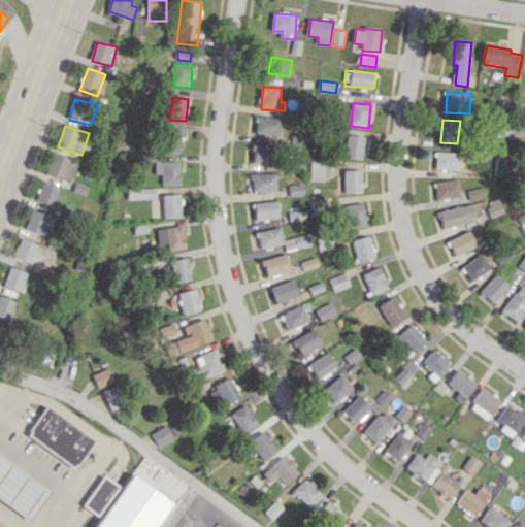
[(498,138),(514,139),(515,129),(499,128),(498,138)]
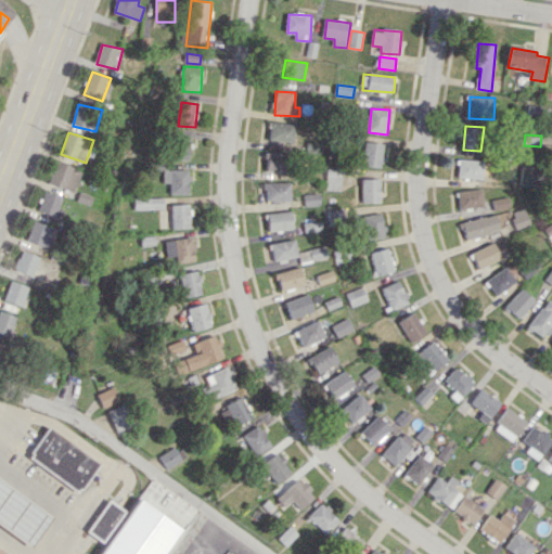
[(191,160),(193,138),(180,136),(178,159),(191,160)]
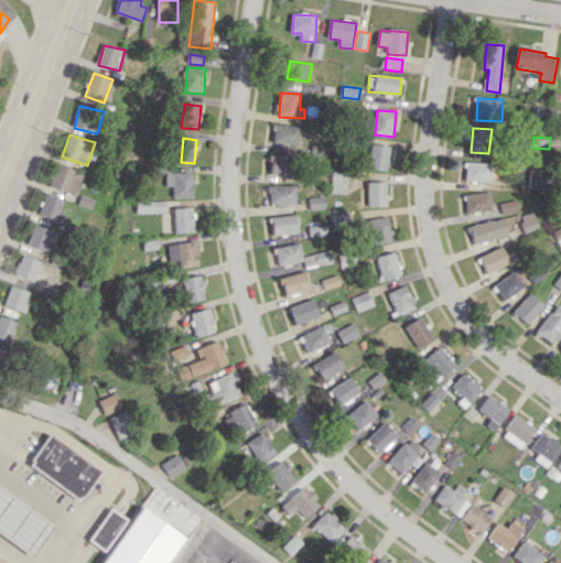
[(389,171),(390,147),(371,145),(370,170),(389,171)]
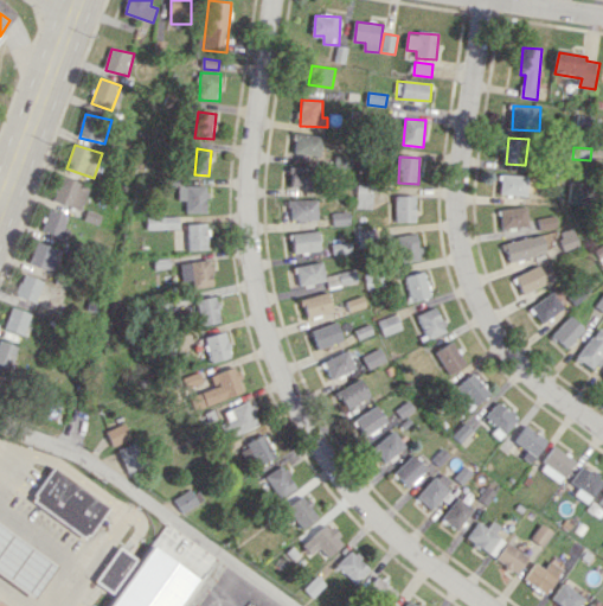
[(292,189),(315,189),(316,168),(293,168),(292,189)]
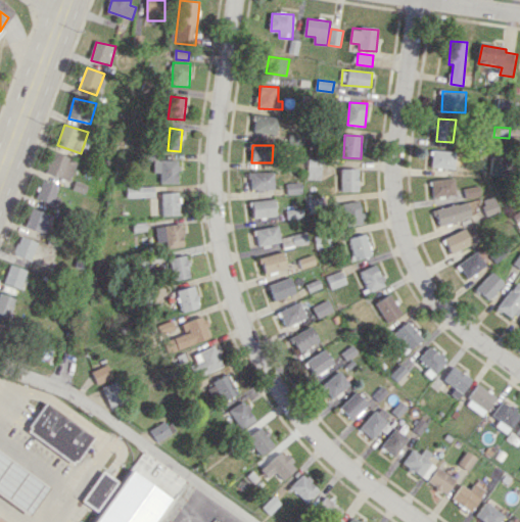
[(457,152),(433,151),(433,168),(456,169),(457,152)]
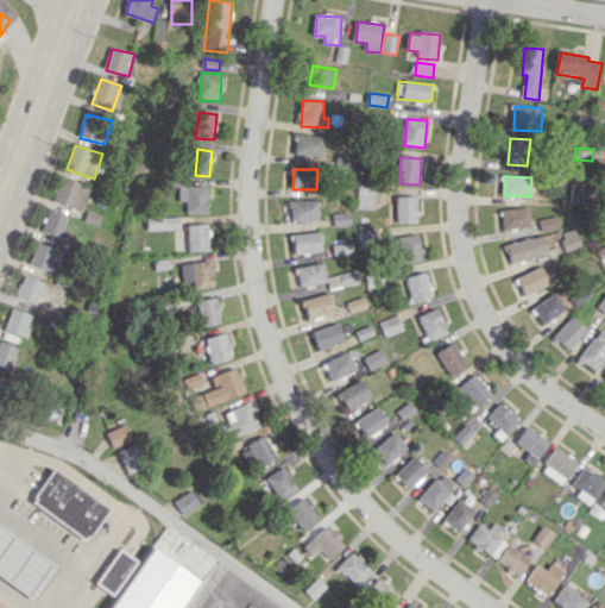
[(86,211),(90,186),(61,180),(56,204),(86,211)]
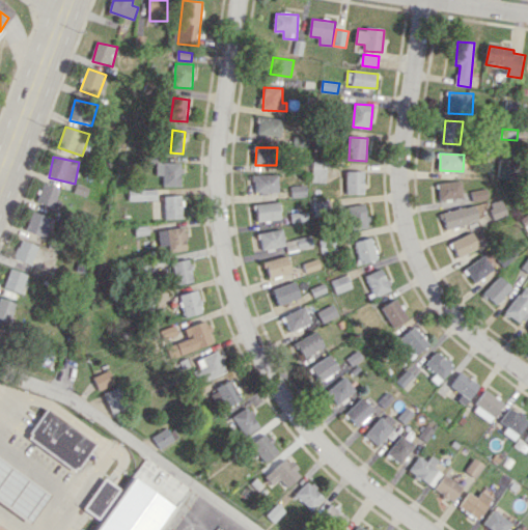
[(499,177),(515,178),(516,161),(500,160),(499,177)]
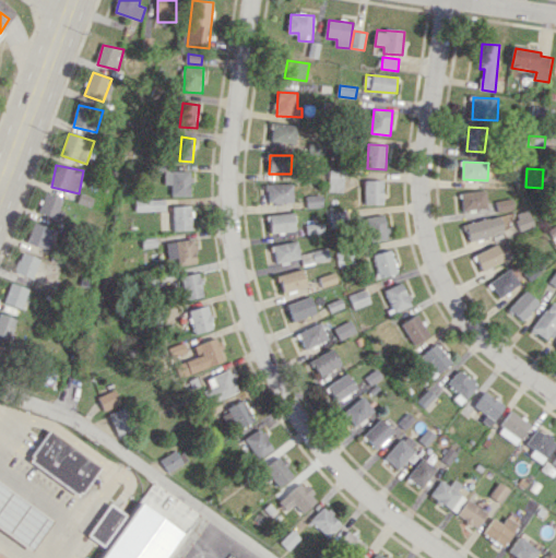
[(345,193),(346,171),(331,170),(330,192),(345,193)]
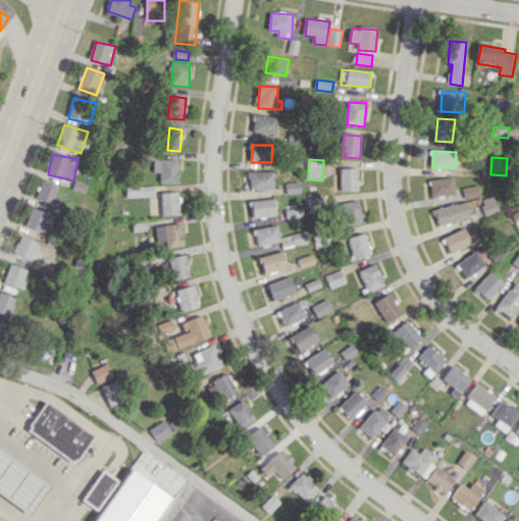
[(179,184),(179,160),(155,160),(155,173),(161,173),(161,183),(179,184)]
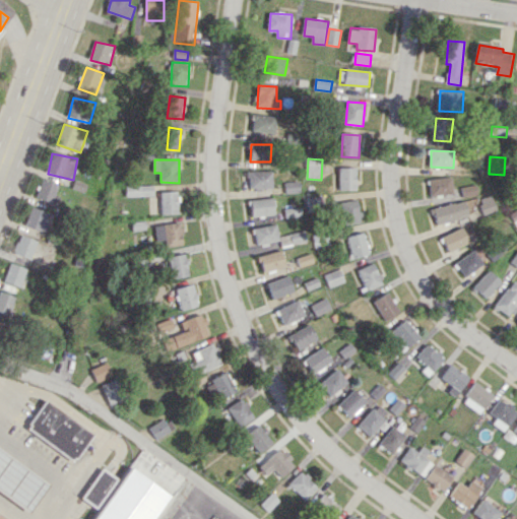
[(358,169),(340,169),(340,191),(358,191),(358,169)]
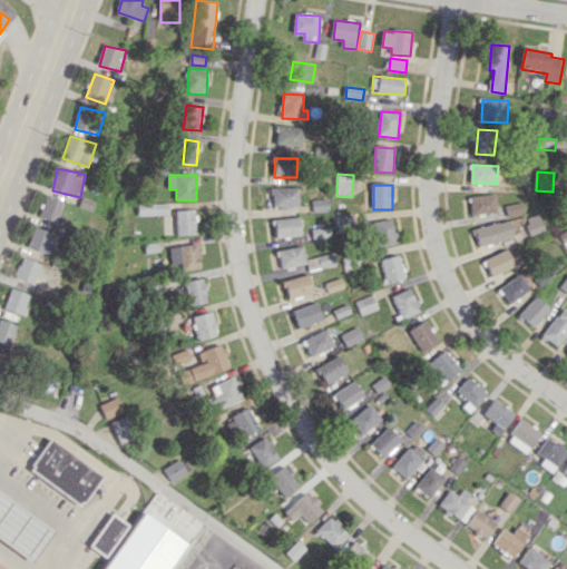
[(274,188),(275,207),(301,206),(301,188),(274,188)]
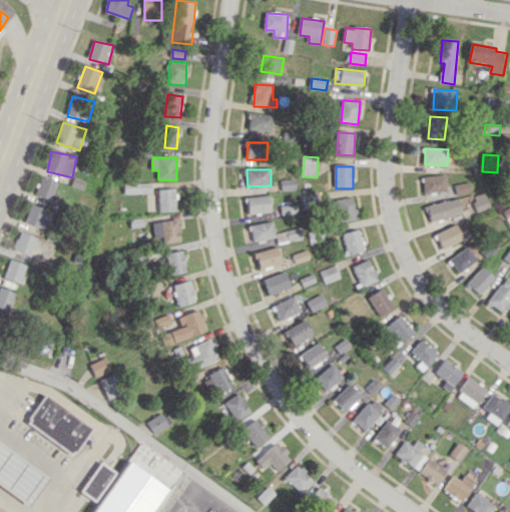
[(425,176),(426,193),(448,192),(448,175),(425,176)]
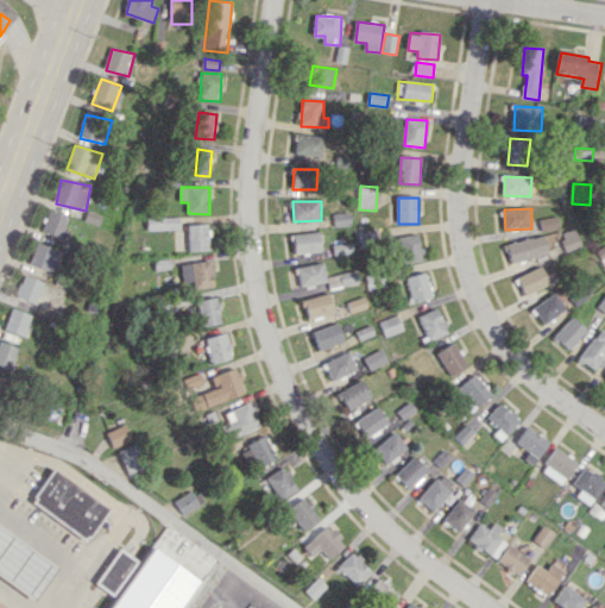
[(71,217),(50,211),(43,232),(69,240),(73,230),(68,229),(71,217)]
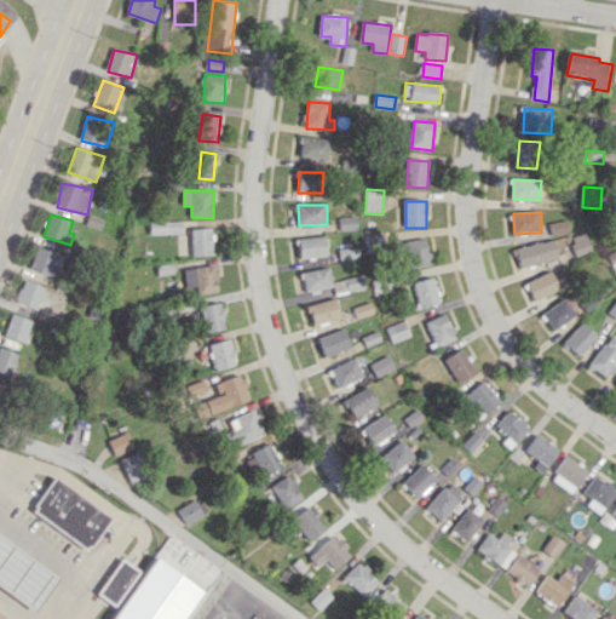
[(341,231),(360,230),(360,217),(341,218),(341,231)]
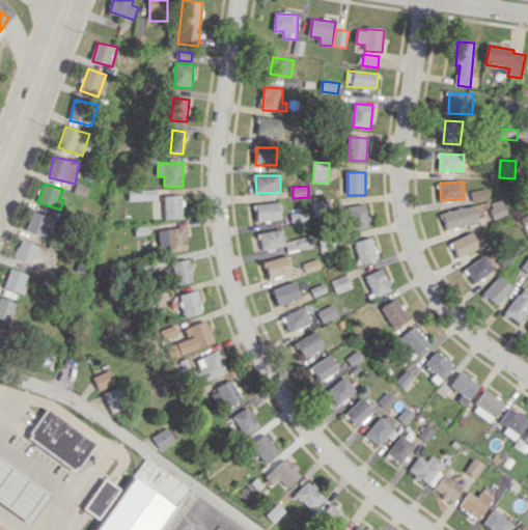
[(490,199),(488,189),(472,192),(474,201),(490,199)]
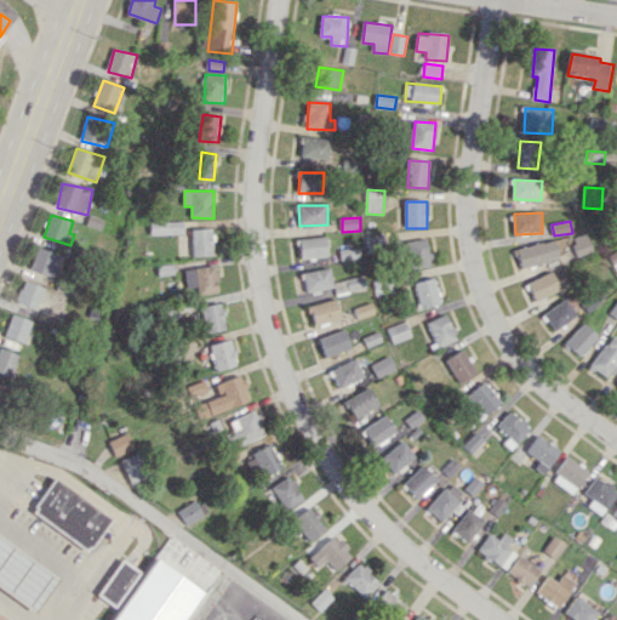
[(186,234),(184,222),(152,223),(153,235),(186,234)]
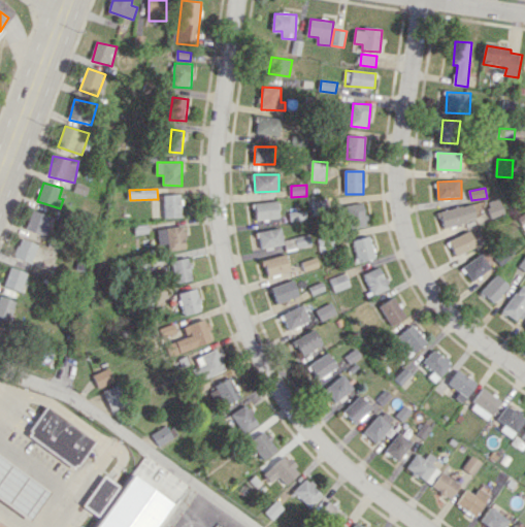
[(184,218),(182,194),(164,195),(165,218),(184,218)]
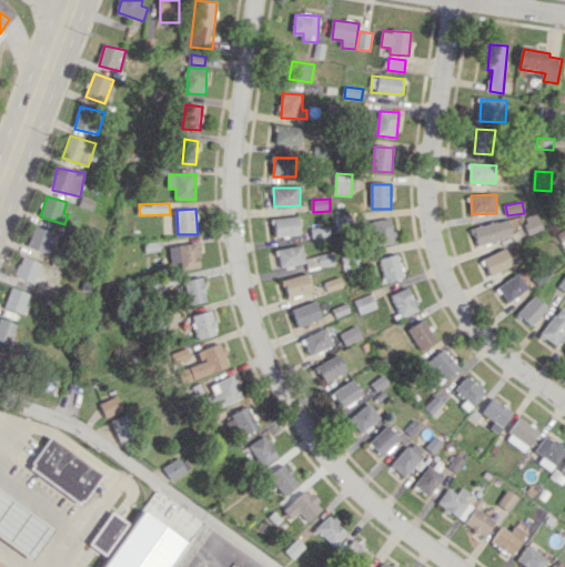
[(525,219),(532,234),(544,230),(537,213),(525,219)]
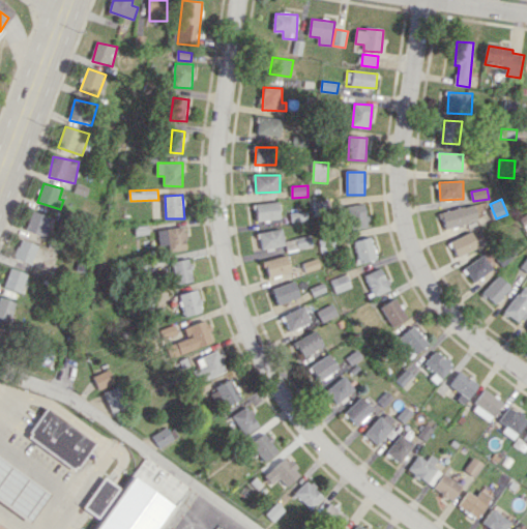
[(257,204),(258,222),(282,221),(281,203),(257,204)]
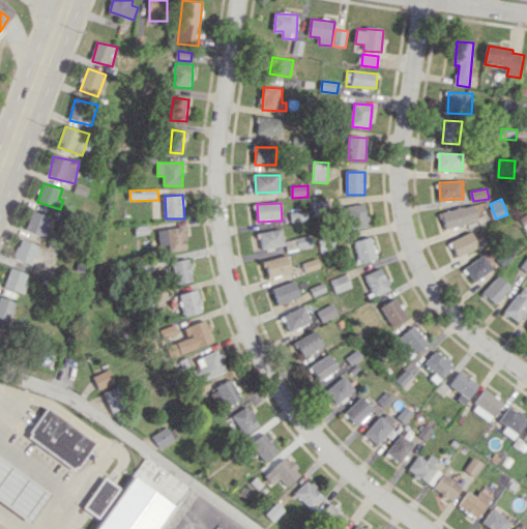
[(351,229),(370,228),(367,204),(349,206),(351,229)]
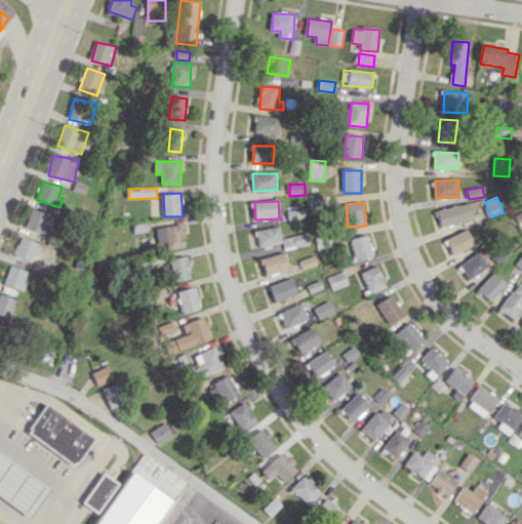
[(475,218),(471,203),(438,210),(442,227),(475,218)]
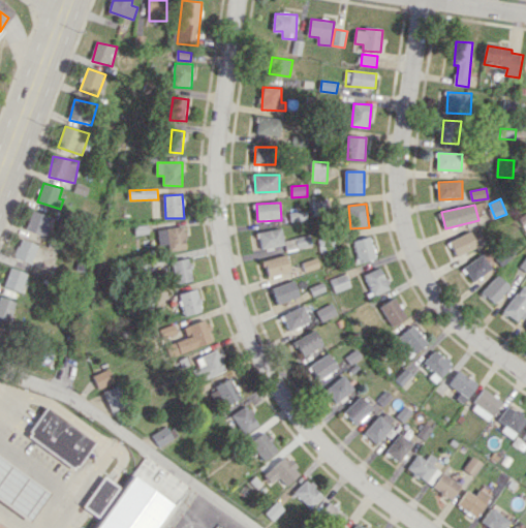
[(56,218),(33,211),(27,230),(50,237),(56,218)]
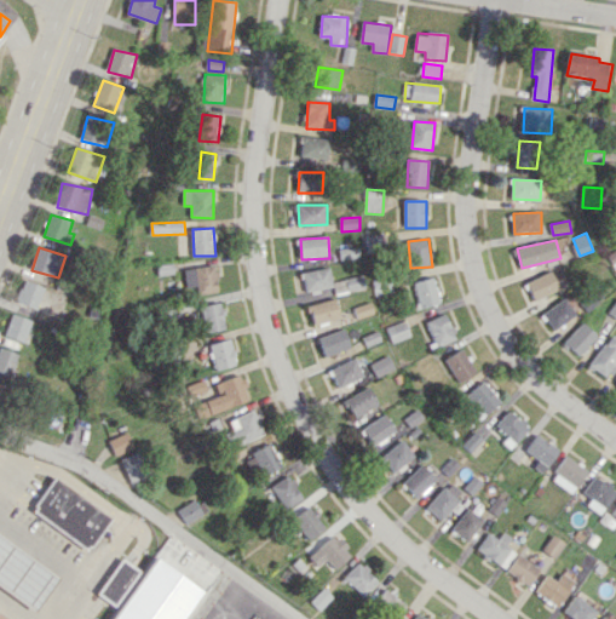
[(197,286),(199,296),(220,292),(216,265),(185,270),(188,288),(197,286)]
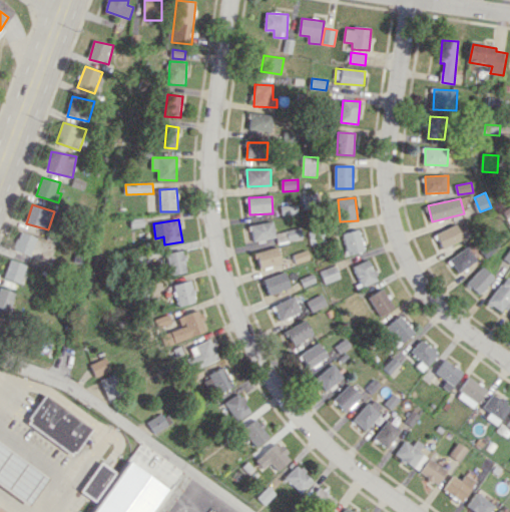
[(253,242),(278,237),(274,221),(250,225),(253,242)]
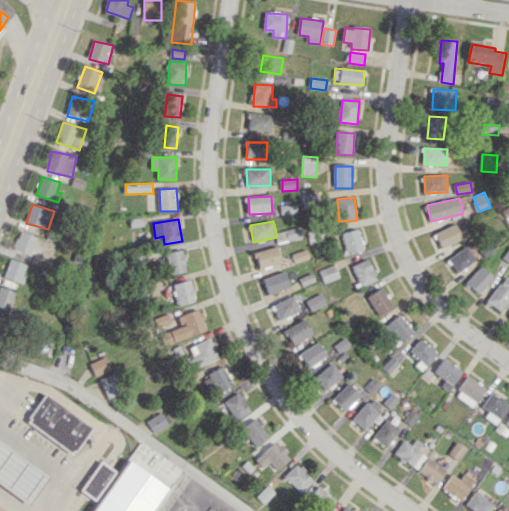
[(463,239),(456,224),(436,233),(443,248),(463,239)]
